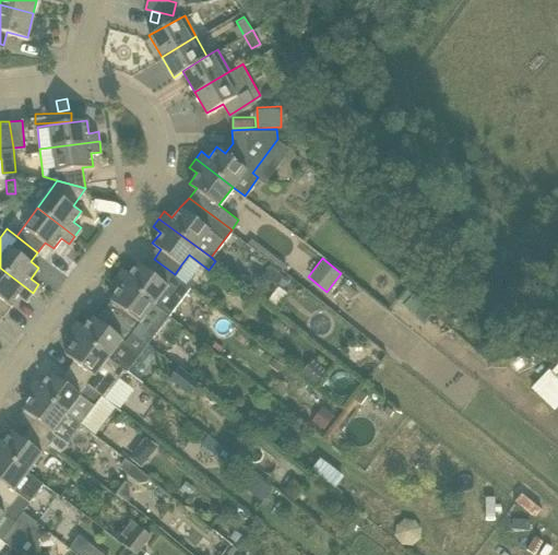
[(168,314),(181,297),(190,286),(175,274),(154,259),(146,269),(138,262),(130,272),(122,267),(116,274),(168,314)]
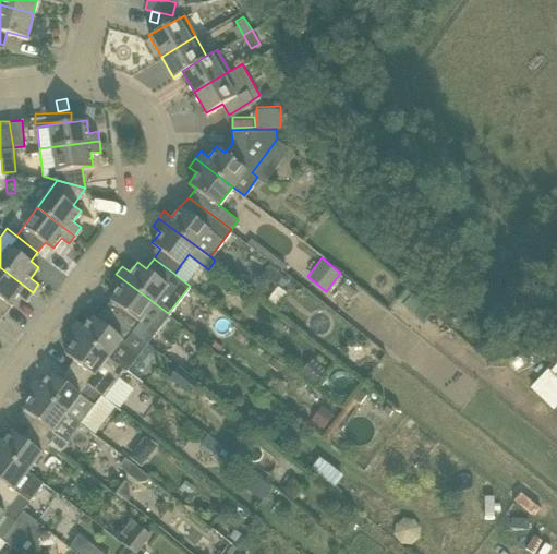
[(269,261),(262,275),(281,286),(288,276),(279,269),(280,266),(269,261)]
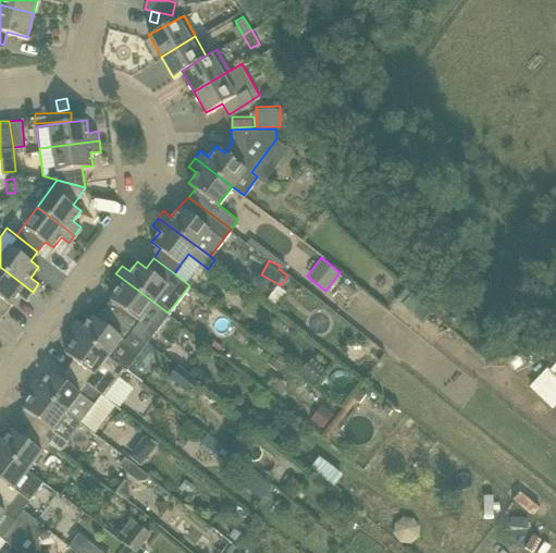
[(0,310),(3,312),(11,304),(19,293),(26,299),(33,292),(0,267),(0,310)]
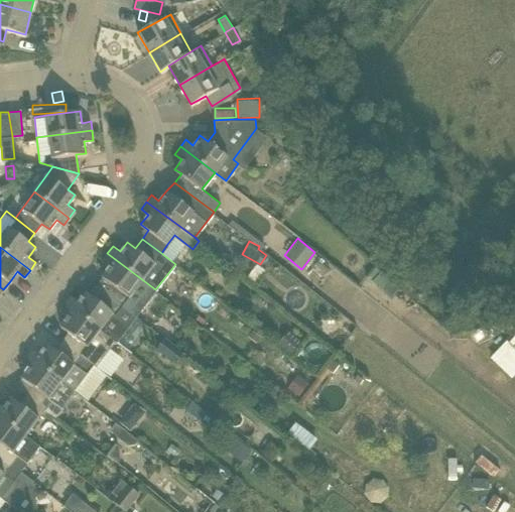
[(137,315),(155,289),(107,253),(102,260),(109,266),(95,284),(137,315)]
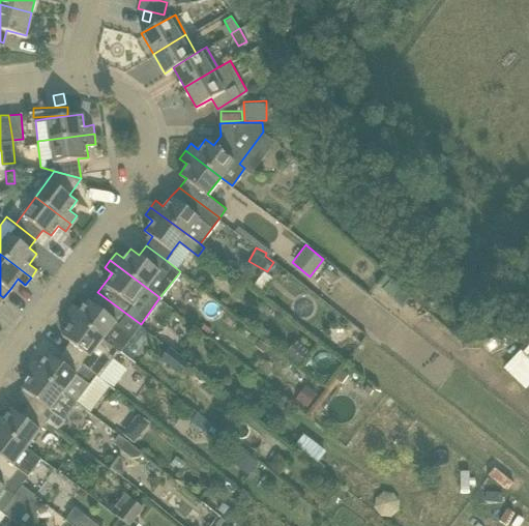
[(411,293),(386,270),(376,282),(401,304),(411,293)]
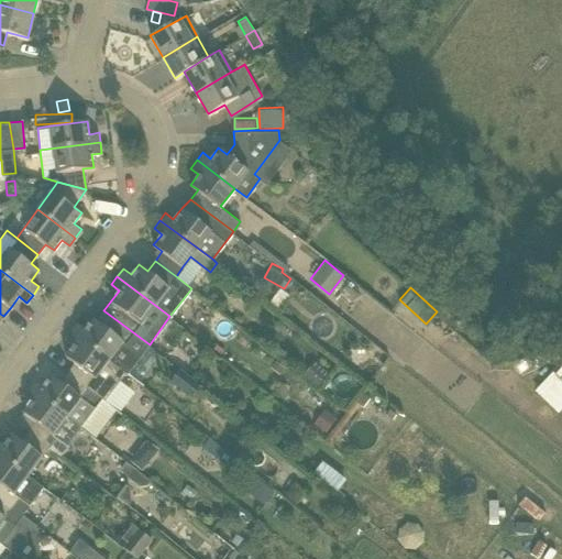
[(77,322),(72,330),(125,371),(128,372),(150,344),(103,310),(97,320),(92,318),(85,329),(77,322)]
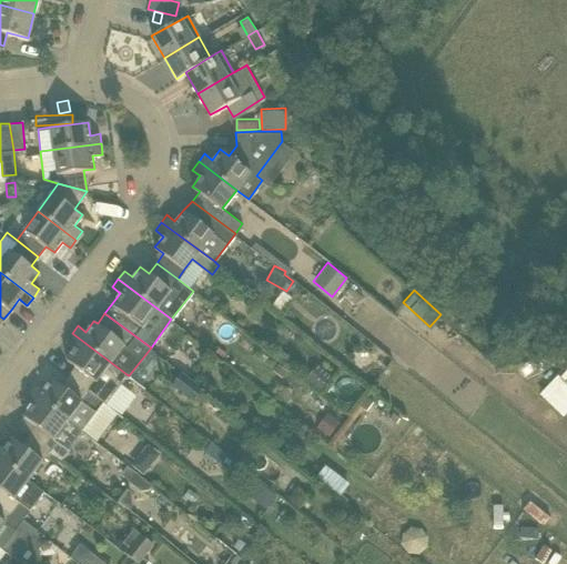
[(105,403),(127,374),(72,333),(66,341),(73,348),(66,358),(74,364),(68,374),(104,402),(105,403)]
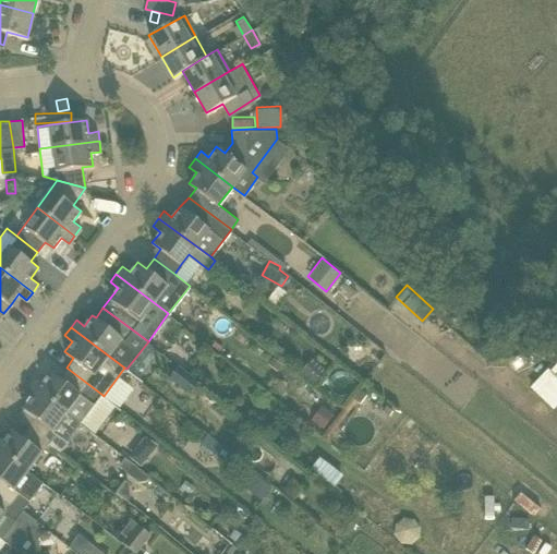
[(276,370),(281,363),(273,356),(267,362),(276,370)]
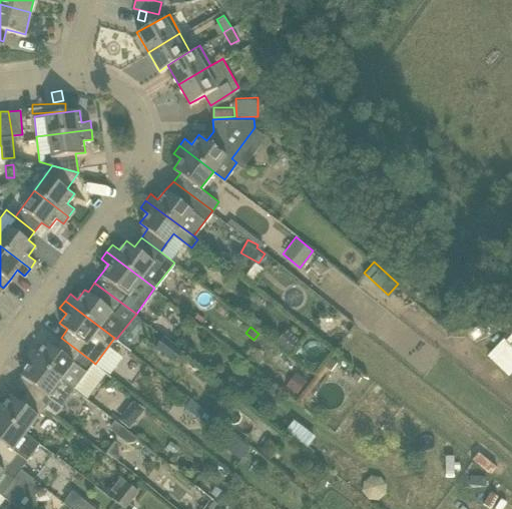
[(288,330),(279,341),(288,348),(297,338),(288,330)]
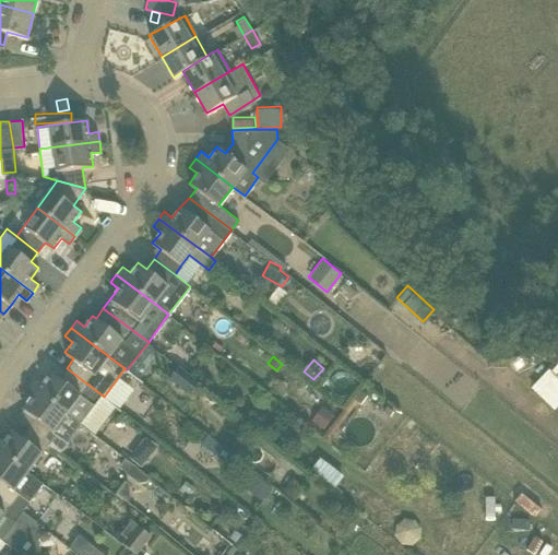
[(179,365),(169,377),(191,392),(200,380),(179,365)]
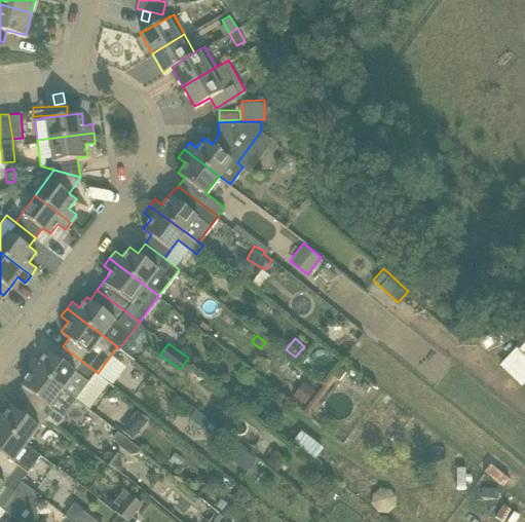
[(33,353),(27,361),(76,398),(97,372),(63,346),(55,356),(47,349),(40,360),(33,353)]
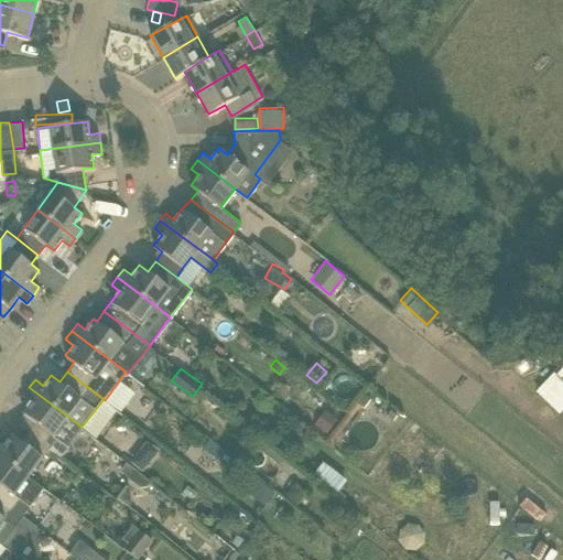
[(31,401),(23,412),(17,421),(28,431),(49,447),(61,455),(68,445),(82,427),(29,387),(23,396),(31,401)]
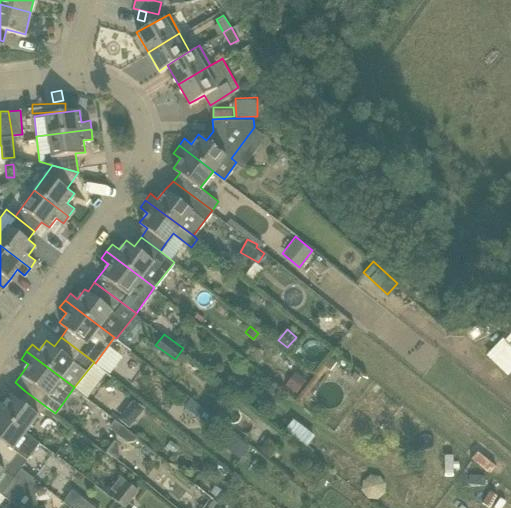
[(331,356),(325,364),(330,367),(336,359),(331,356)]
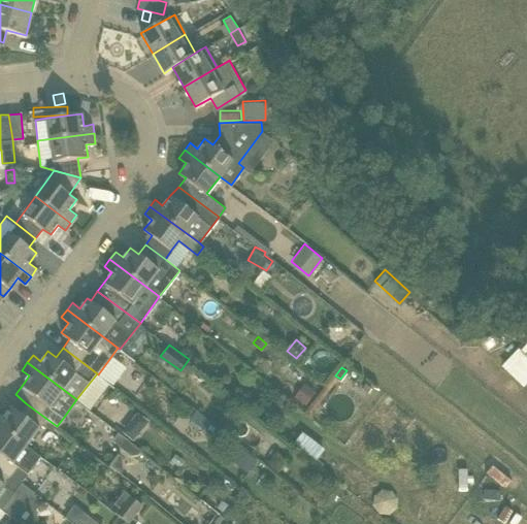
[(302,380),(294,392),(306,401),(316,389),(302,380)]
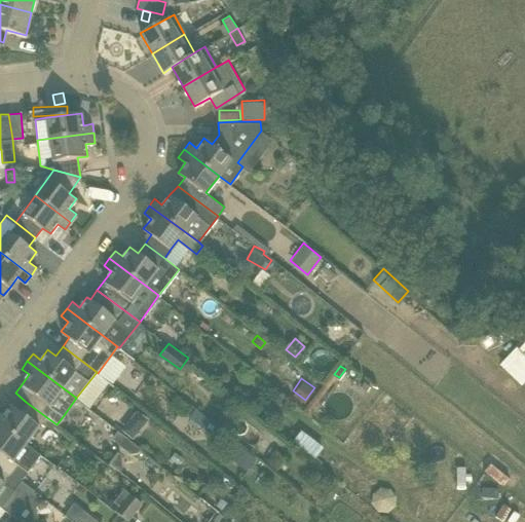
[(0,422),(26,443),(39,425),(45,416),(26,402),(20,411),(11,405),(4,414),(0,411),(0,422)]
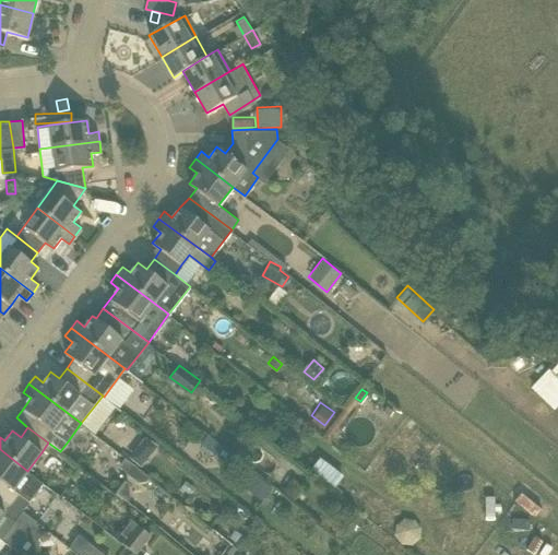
[(130,455),(142,464),(157,443),(146,434),(130,455)]
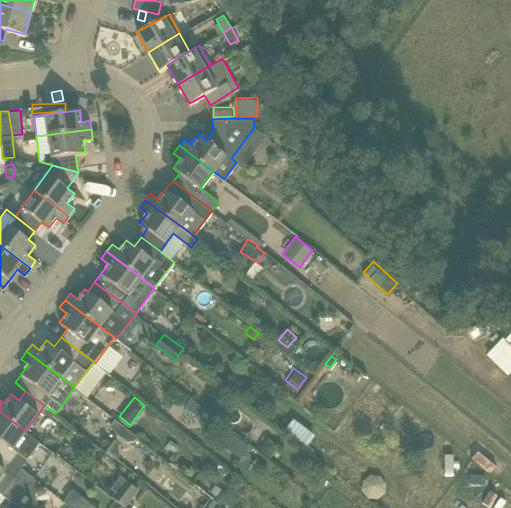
[(184,404),(196,414),(202,407),(190,397),(184,404)]
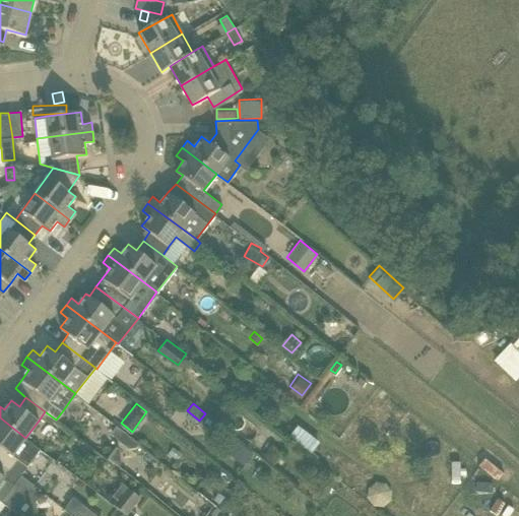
[(0,458),(20,473),(40,448),(25,438),(0,417),(0,458)]
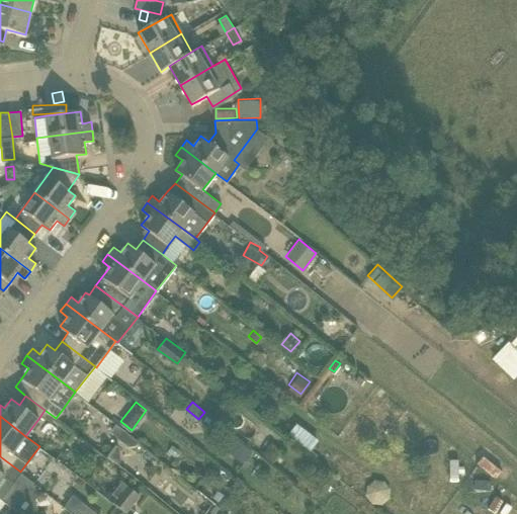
[(118,437),(124,429),(115,422),(110,430),(116,435),(115,436),(118,437)]
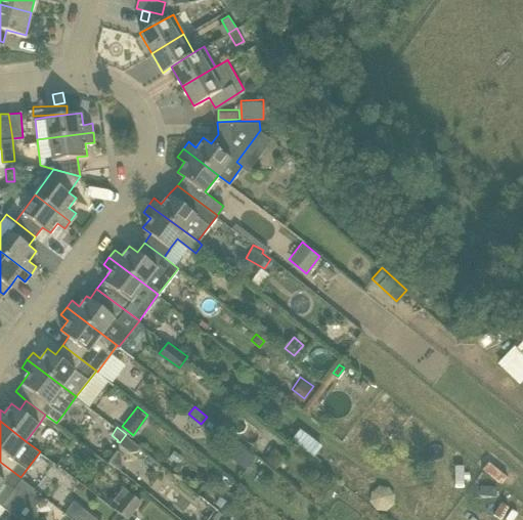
[(321,444),(299,427),(291,438),(313,456),(321,444)]
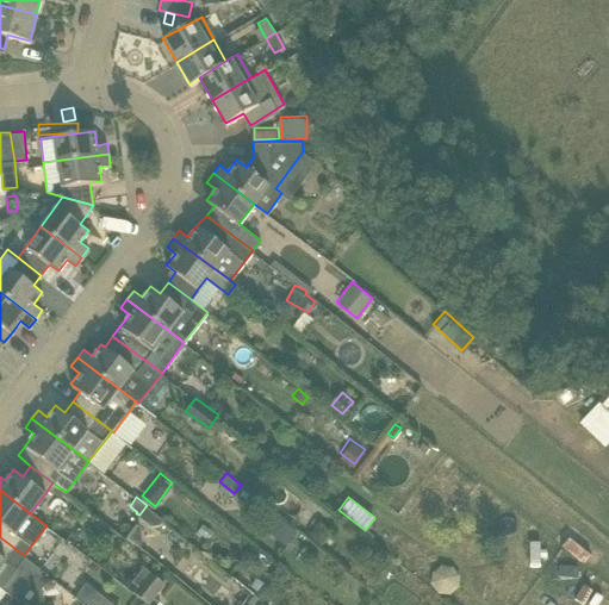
[(163,518),(147,505),(140,515),(151,524),(160,523),(163,518)]
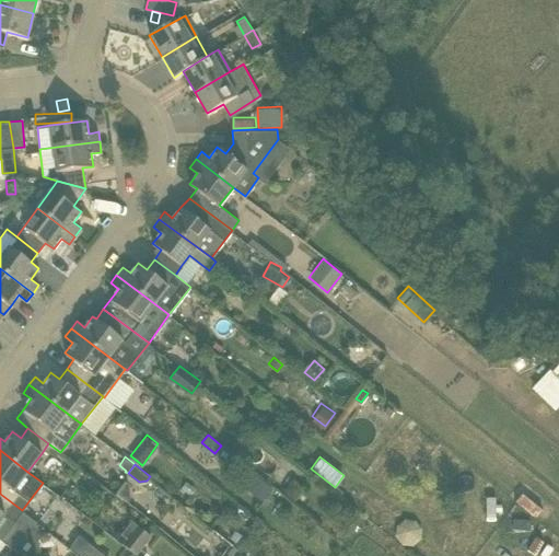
[(249,491),(260,477),(249,470),(240,484),(249,491)]
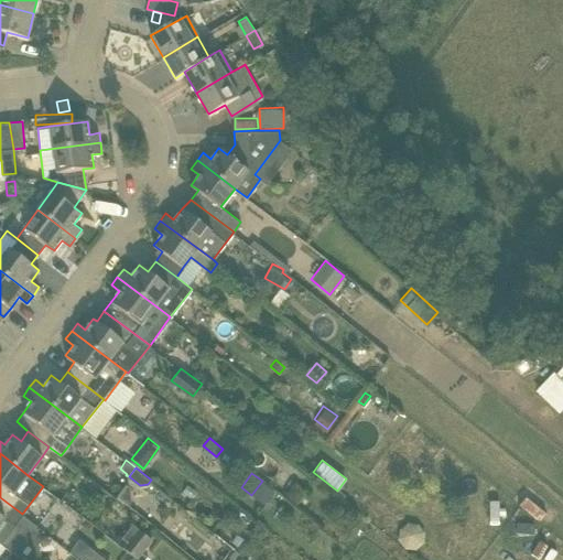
[(131,501),(130,485),(126,483),(117,495),(129,504),(131,501)]
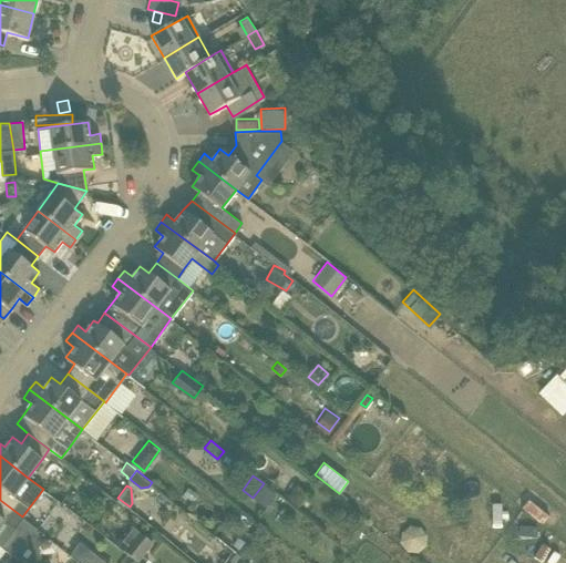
[(0,544),(2,546),(18,524),(21,528),(27,520),(22,517),(0,500),(0,544)]
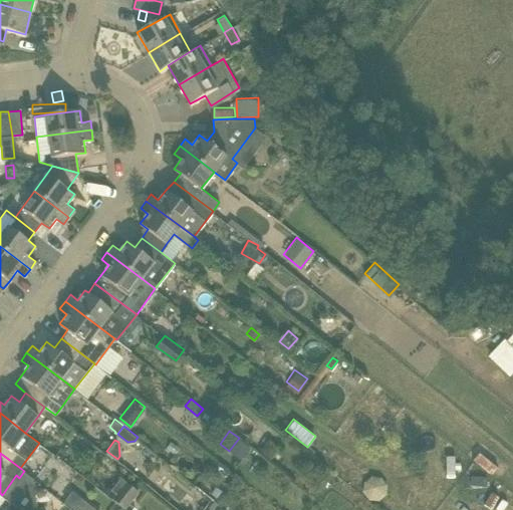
[(216,469),(219,465),(213,460),(210,464),(216,469)]
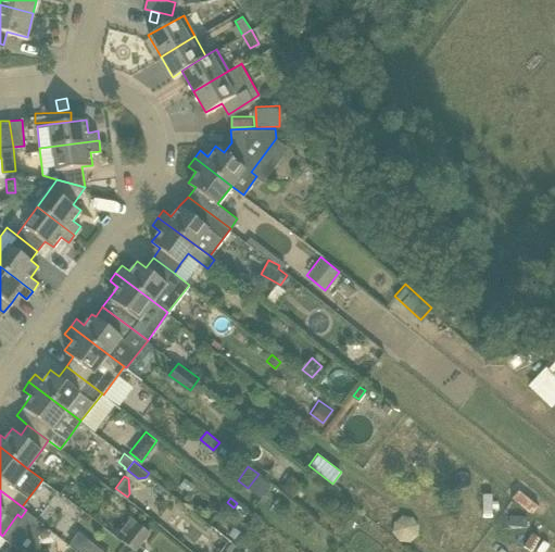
[(502,513),(502,525),(511,523),(525,524),(528,522),(527,514),(502,513)]
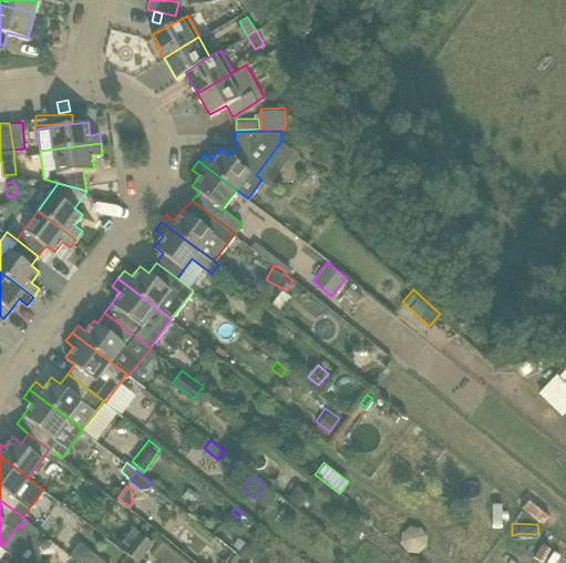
[(139,560),(153,541),(133,525),(117,544),(139,560)]
